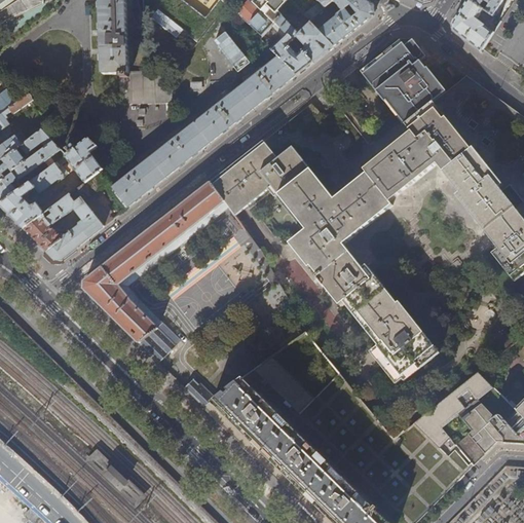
[(0,15),(3,21),(42,2),(42,0),(0,0),(0,15)]
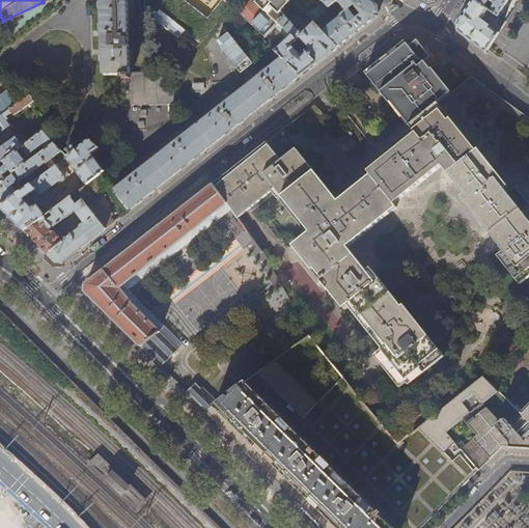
[(118,71),(129,71),(126,0),(100,0),(102,36),(103,73),(118,71)]
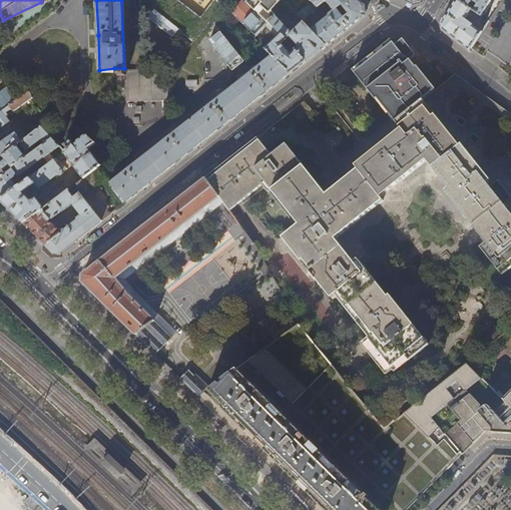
[(138,0),(139,13),(150,8),(190,38),(221,2),(219,0),(210,0),(198,15),(180,0),(138,0)]
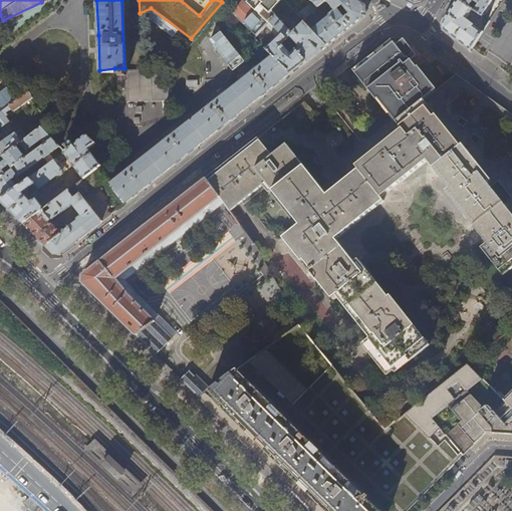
[(255,33),(267,20),(245,0),(240,0),(238,2),(230,10),(255,33)]
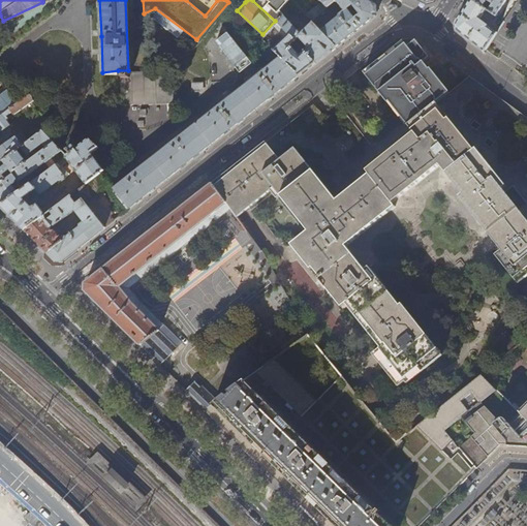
[(279,6),(284,0),(252,0),(275,21),(276,19),(282,11),(279,6)]
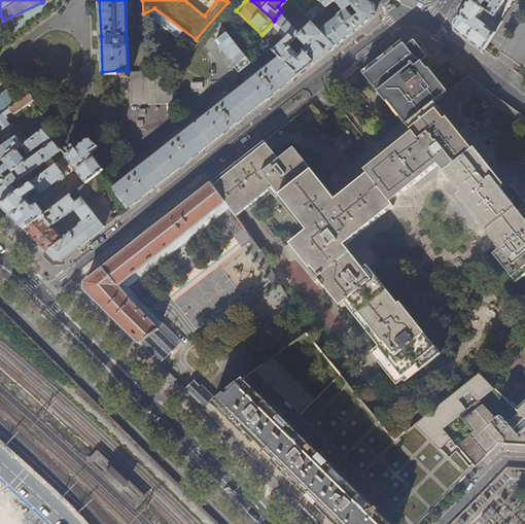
[(329,0),(319,0),(304,12),(309,18),(329,0)]
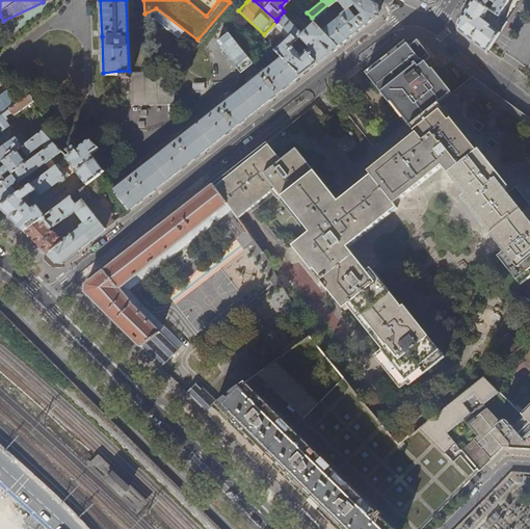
[(338,0),(344,7),(345,8),(348,6),(355,15),(362,9),(370,19),(376,14),(375,0),(338,0)]
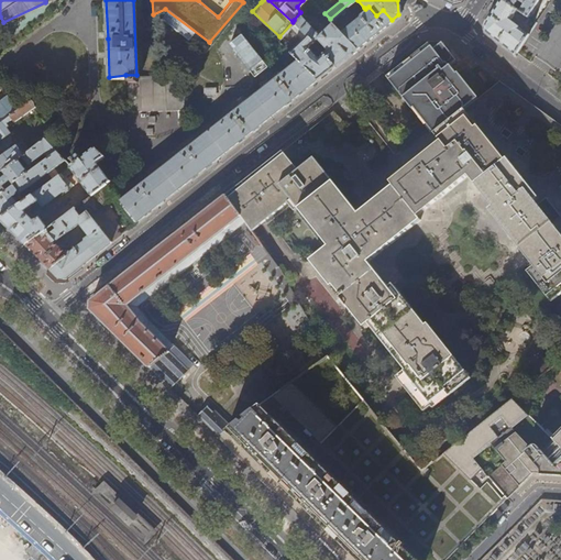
[(496,0),(491,9),(483,22),(484,31),(498,42),(513,53),(515,50),(527,32),(509,19),(516,8),(513,4),(516,0),(519,0),(523,2),(518,9),(526,14),(535,0),(496,0)]
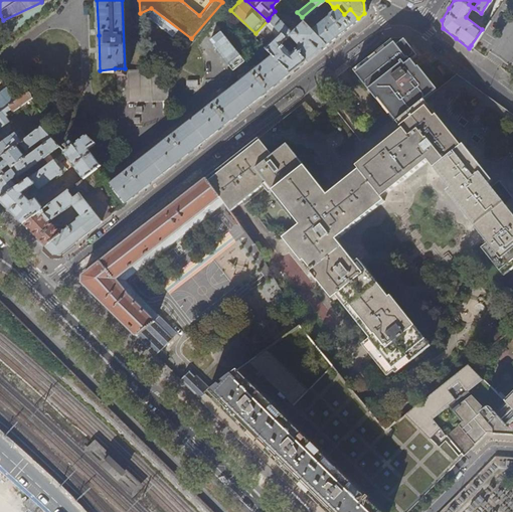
[(342,30),(358,18),(350,9),(344,14),(337,6),(334,8),(329,12),(329,13),(311,27),(325,43),(342,30)]
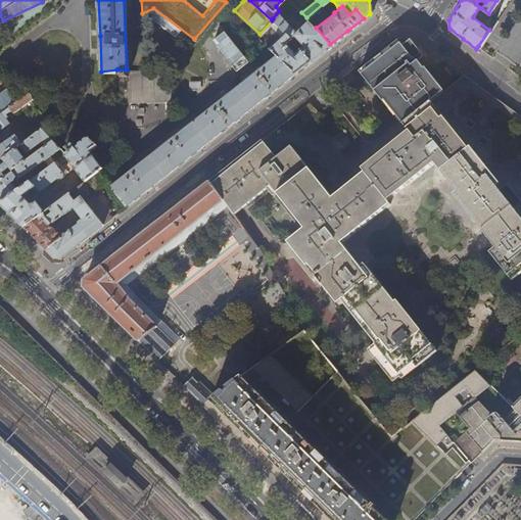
[(273,18),(284,31),(290,38),(295,34),(303,44),(299,48),(311,59),(315,56),(330,44),(316,28),(308,19),(296,30),(279,11),(273,18)]
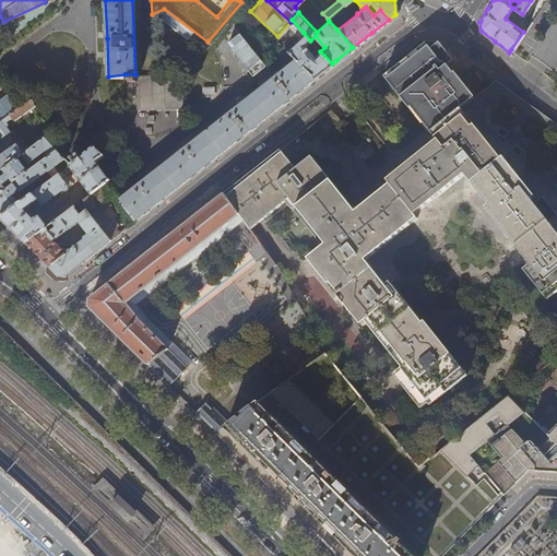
[(306,45),(310,40),(304,33),(287,50),(295,58),(315,78),(323,71),(332,63),(320,51),(316,55),(306,45)]
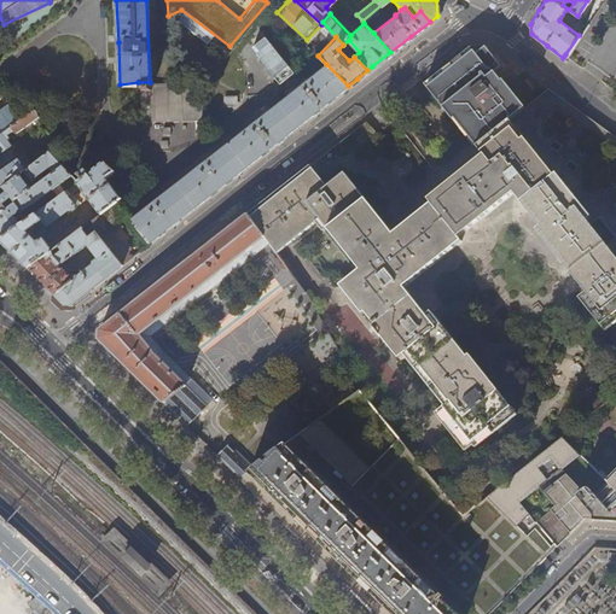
[(271,69),(285,56),(273,44),(260,57),(271,69)]
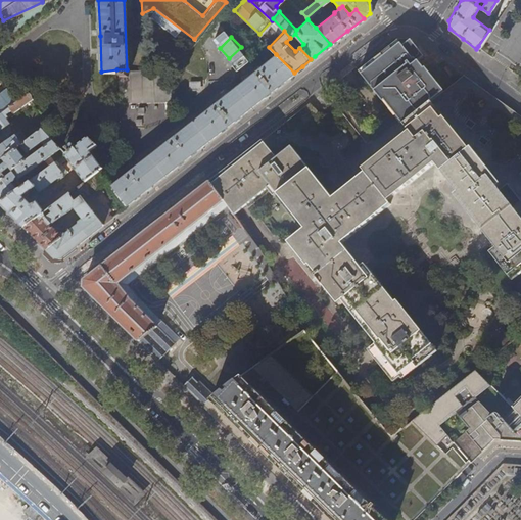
[(442,89),(423,64),(422,65),(420,63),(417,58),(422,54),(409,37),(400,43),(396,37),(357,69),(381,100),(382,99),(396,116),(392,120),(396,125),(401,122),(442,89)]
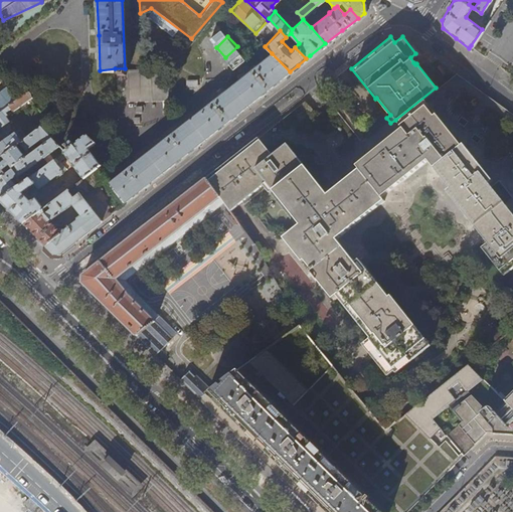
[(290,71),(272,53),(242,76),(258,96),(281,77),(290,71)]
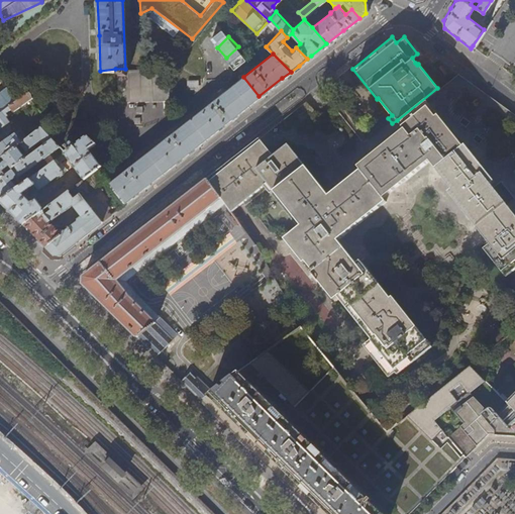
[(125,69),(115,69),(116,100),(169,98),(169,87),(161,87),(161,68),(125,69)]
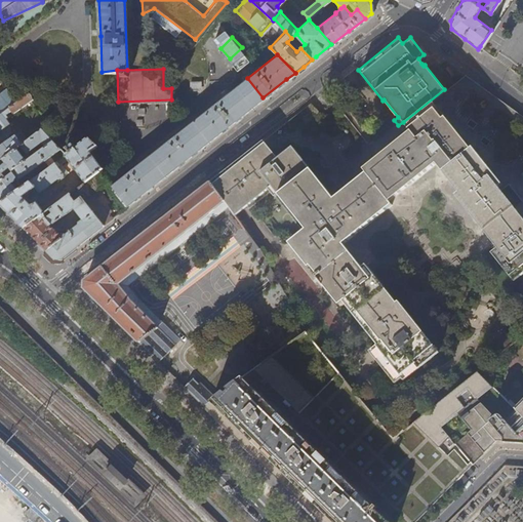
[(522,115),(481,86),(464,74),(444,89),(403,122),(398,125),(394,120),(372,138),(381,150),(360,166),(364,171),(387,199),(434,162),(440,170),(474,143),(507,183),(510,187),(522,175),(522,115)]
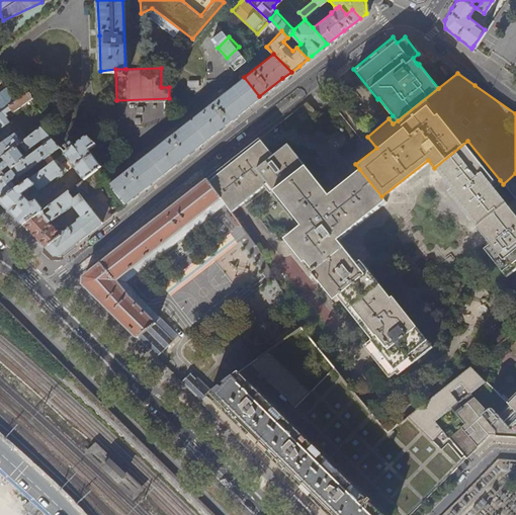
[(234,84),(224,92),(240,112),(249,104),(259,96),(244,77),(234,84)]
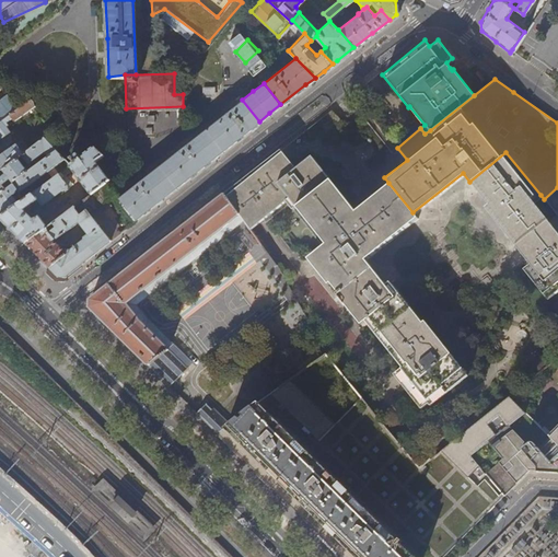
[(0,120),(15,108),(8,99),(0,104),(0,120)]
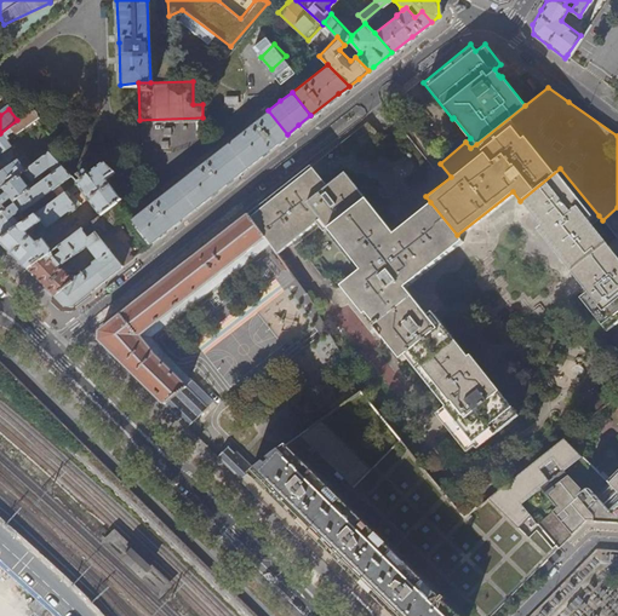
[(268,110),(131,219),(149,241),(160,234),(193,208),(232,177),(263,153),(287,134),(268,110)]
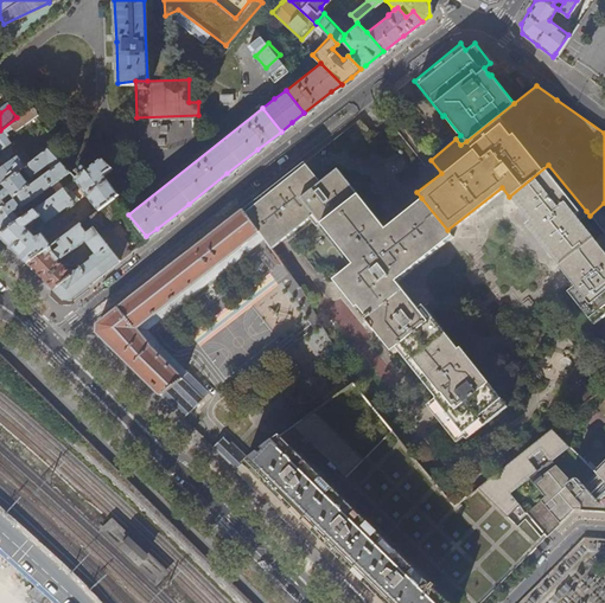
[(6,135),(33,115),(27,110),(17,117),(0,130),(0,147),(7,142),(10,140),(6,135)]
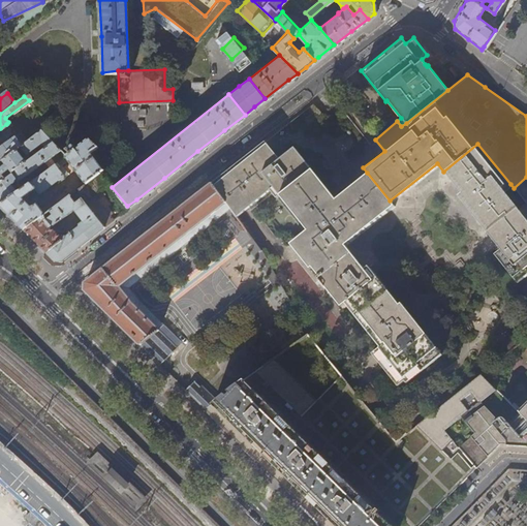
[(320,114),(312,102),(310,103),(319,115),(320,114)]
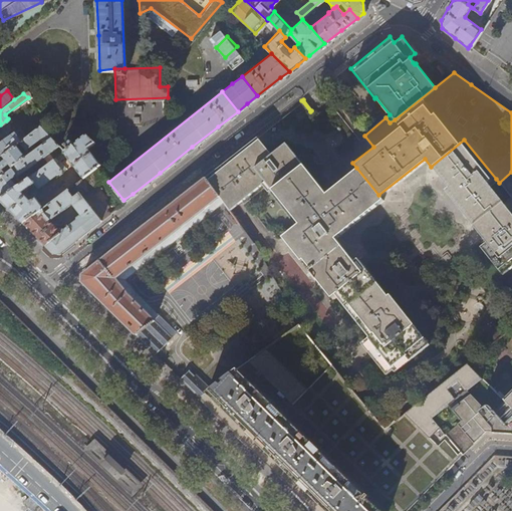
[(310,111),(301,100),(288,110),(297,121),(310,111)]
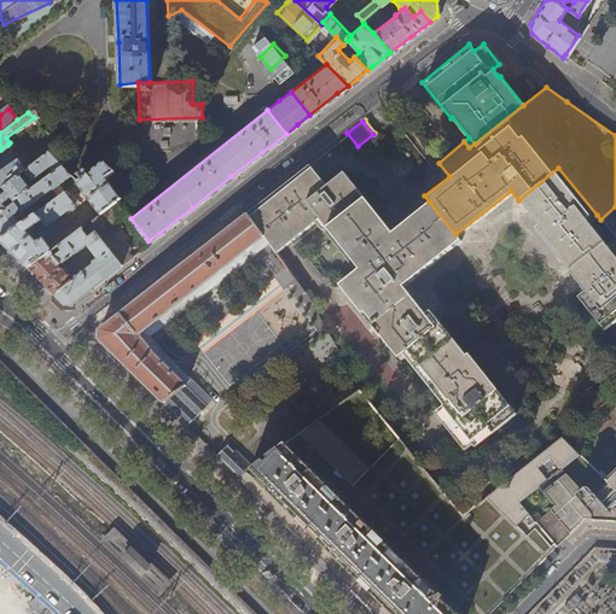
[(9,147),(7,145),(0,150),(0,164),(9,158),(7,157),(10,155),(9,152),(6,155),(4,151),(9,147)]
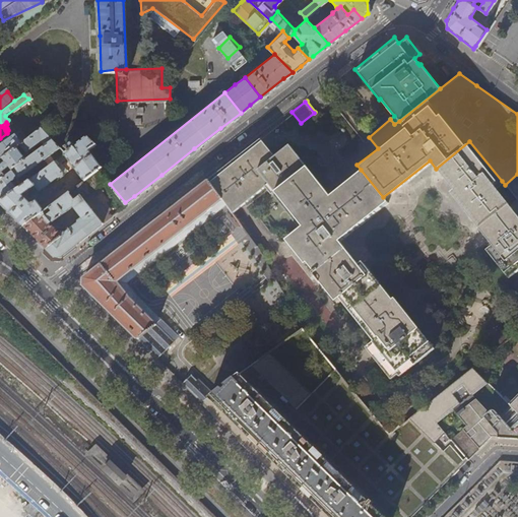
[(40,126),(24,137),(19,141),(25,149),(41,139),(43,141),(41,142),(43,144),(51,138),(40,126)]
